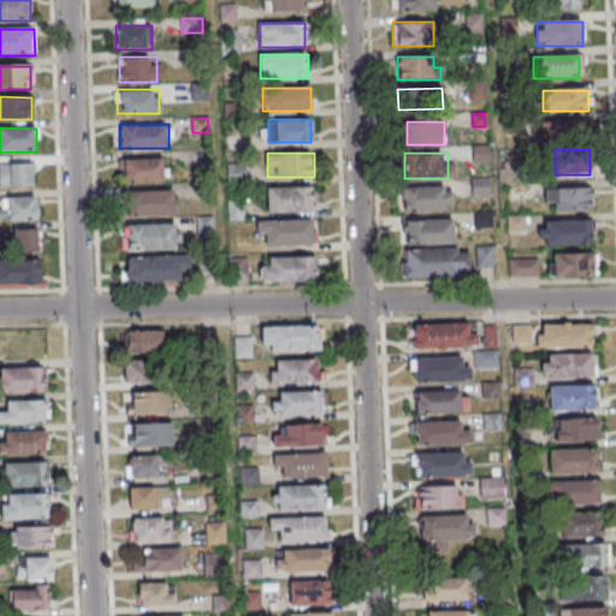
[(165,181),(165,158),(123,158),(123,181),(165,181)]
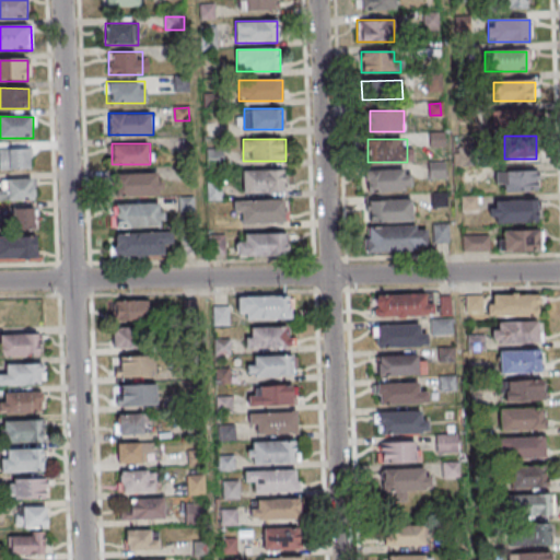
[(0,170),(30,171),(30,151),(0,150),(0,170)]
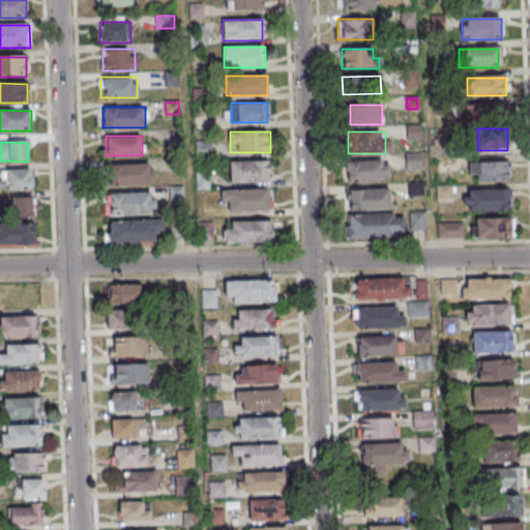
[(432,155),(444,155),(444,142),(432,142),(432,155)]
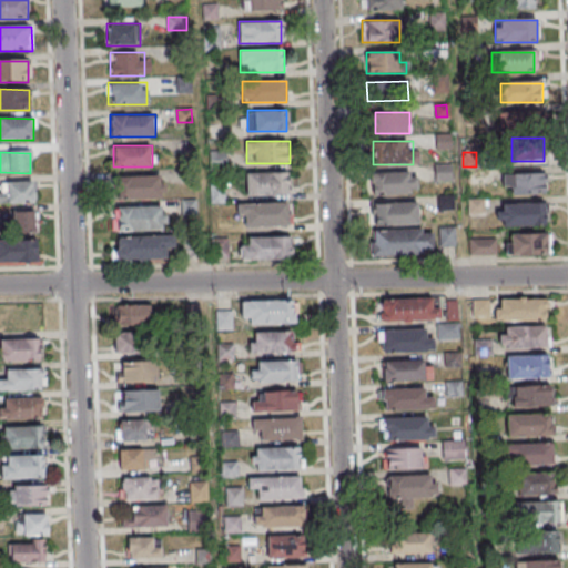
[(450,181),(450,164),(435,164),(435,181),(450,181)]
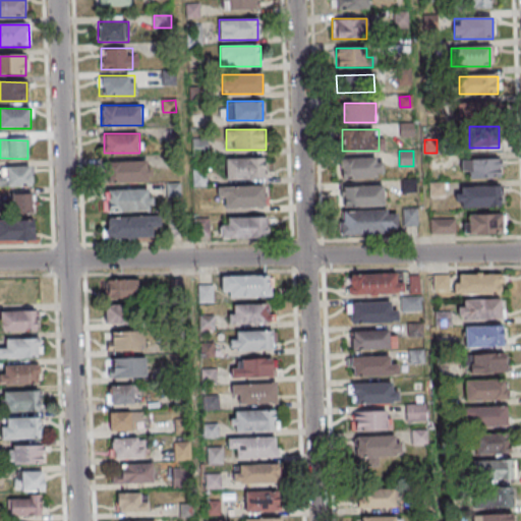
[(341,157),(341,177),(383,177),(383,157),(341,157)]
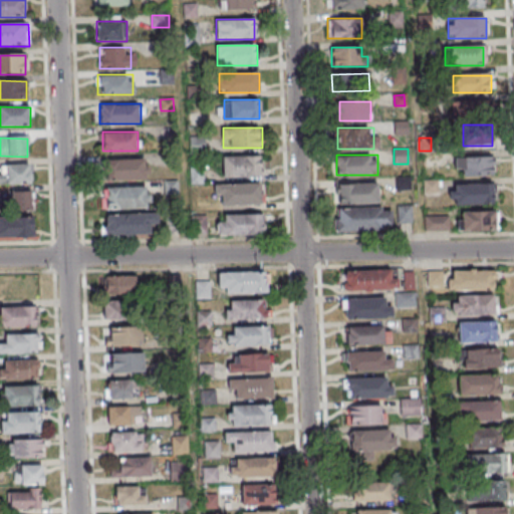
[(260,176),(260,156),(223,156),(223,176),(260,176)]
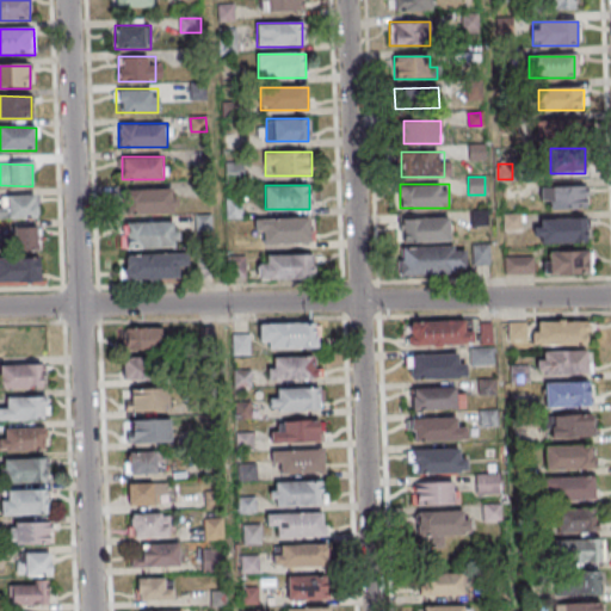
[(586,186),(542,186),(542,208),(586,208),(586,186)]
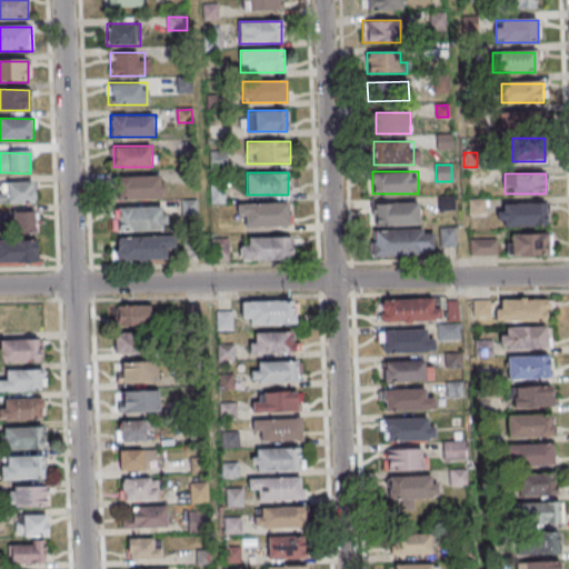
[(163,199),(163,176),(117,176),(117,199),(163,199)]
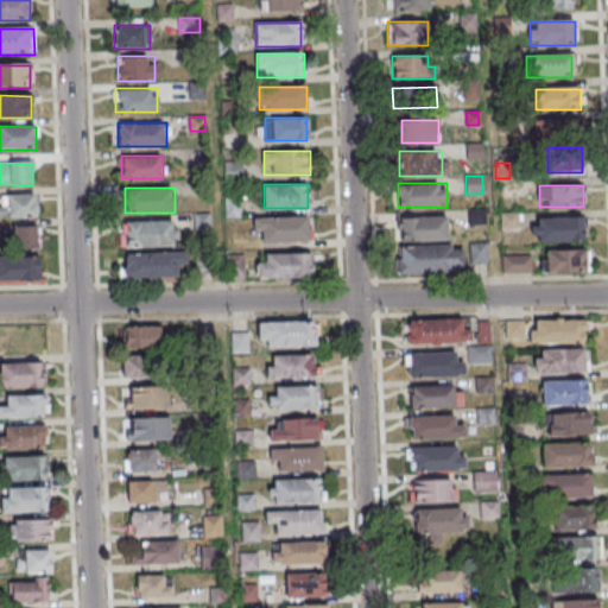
[(6,221),(38,217),(35,194),(2,197),(6,221)]
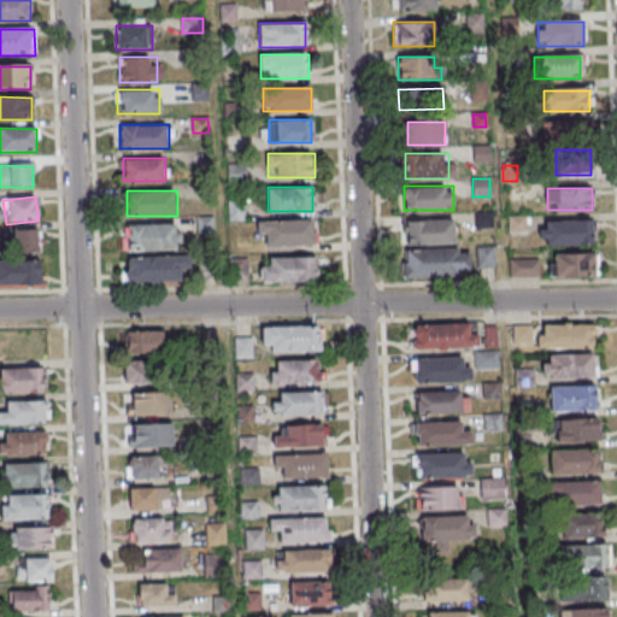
[(198,217),(198,234),(212,234),(212,217),(198,217)]
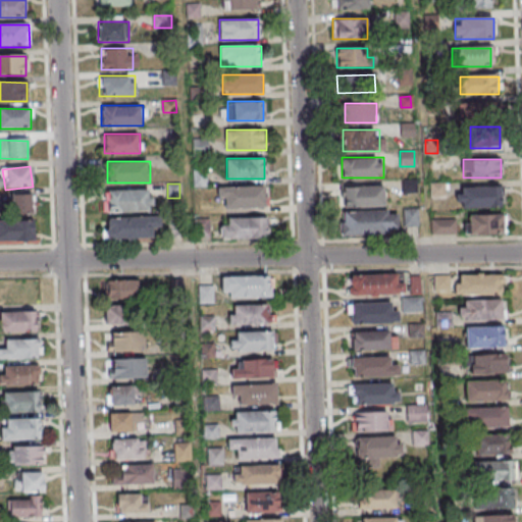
[(224,200),(225,209),(267,207),(266,186),(218,188),(218,200),(224,200)]
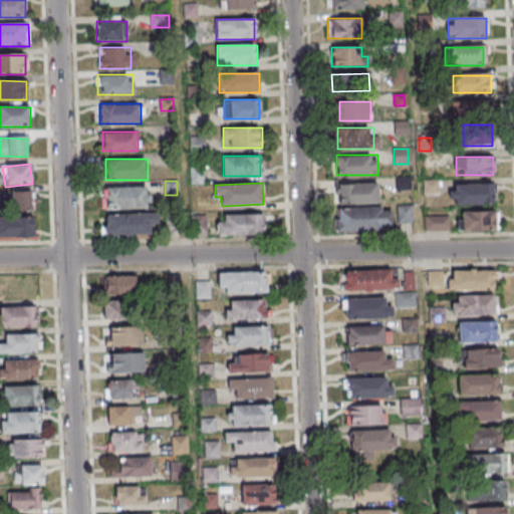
[(377,203),(377,183),(336,183),(336,203),(377,203)]
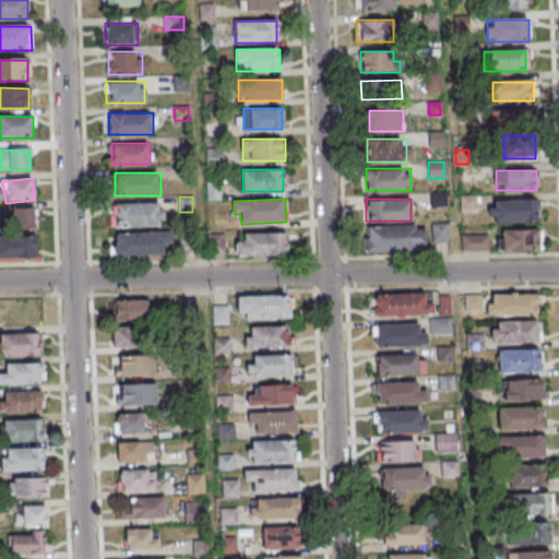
[(536,222),(536,200),(491,200),(491,222),(536,222)]
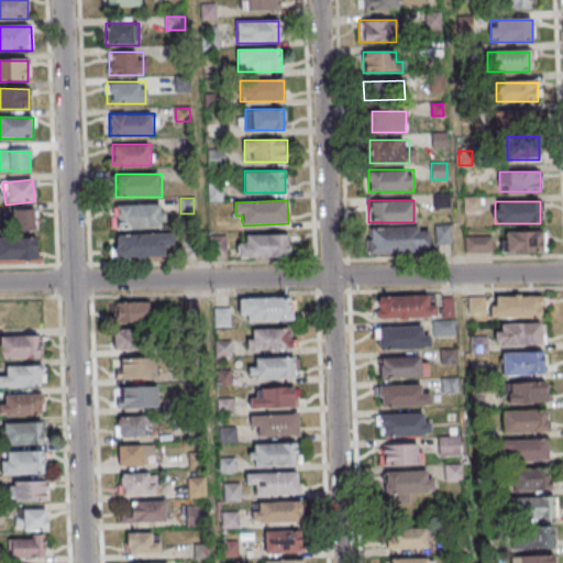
[(113,229),(163,229),(163,205),(112,206),(113,229)]
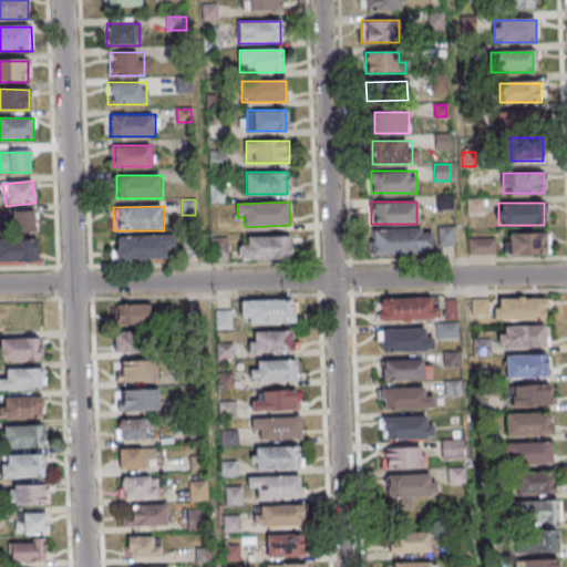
[(439,246),(454,246),(454,226),(439,226),(439,246)]
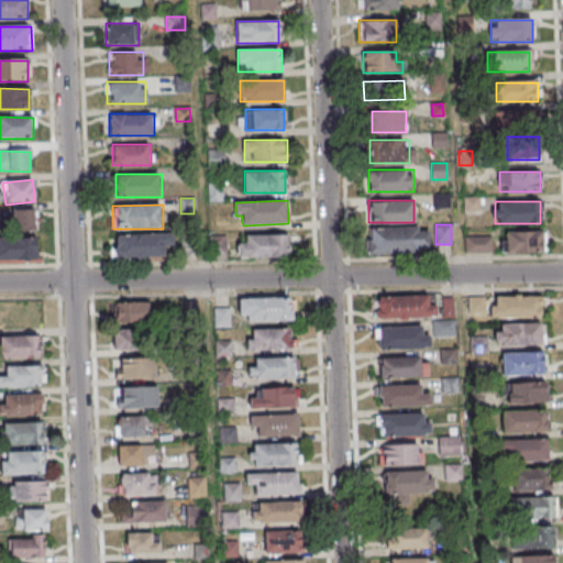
[(429,228),(370,227),(370,252),(429,253),(429,228)]
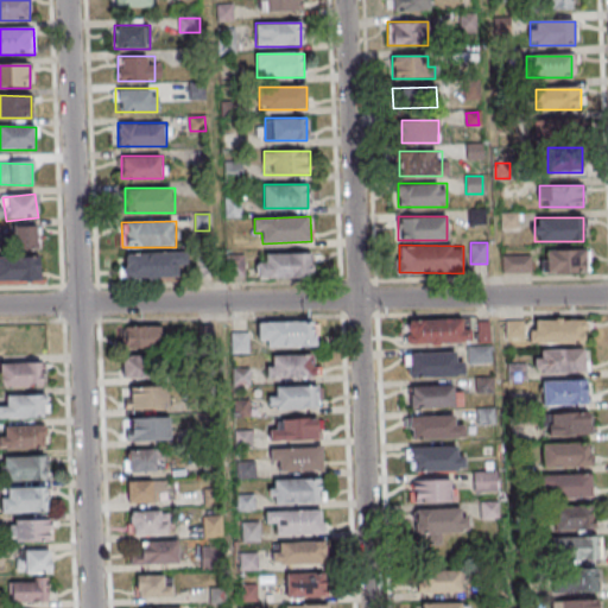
[(589,272),(589,249),(542,249),(542,272),(589,272)]
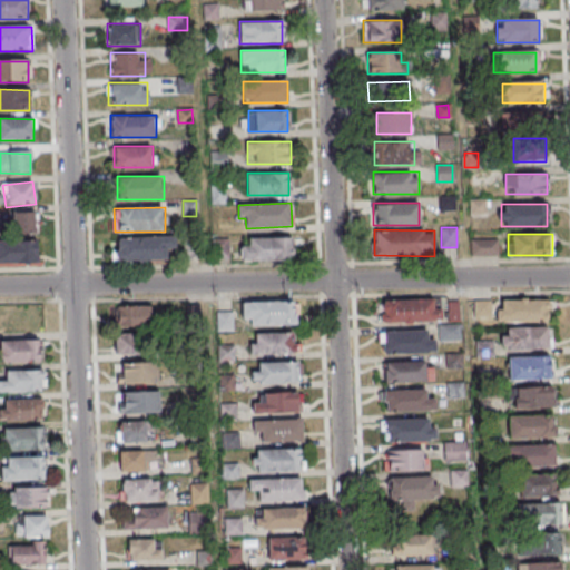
[(292,259),(292,237),(242,237),(242,259),(292,259)]
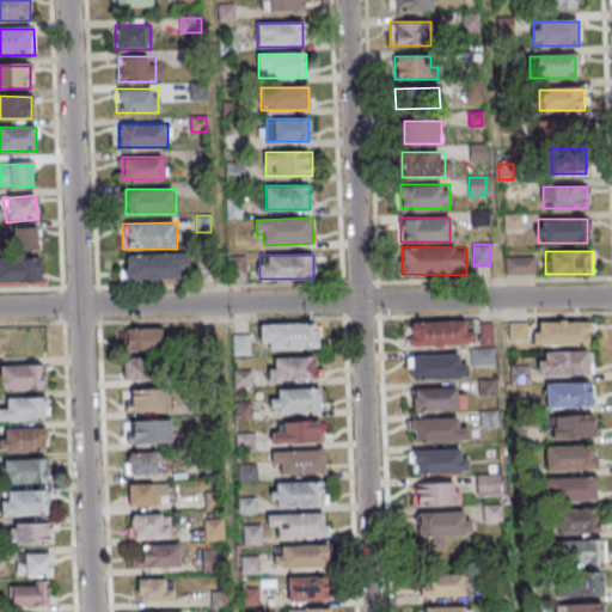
[(178,269),(187,269),(187,257),(126,257),(126,281),(178,281),(178,269)]
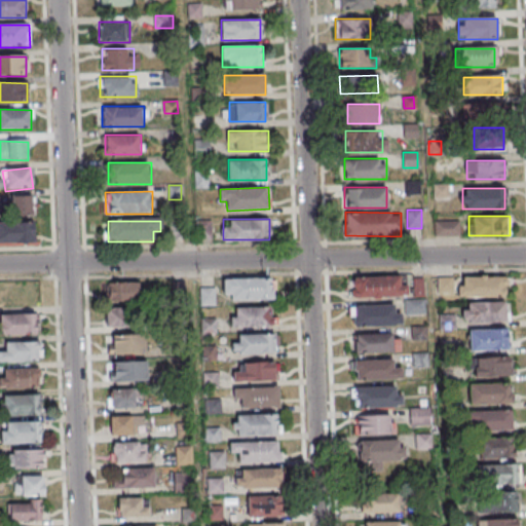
[(459,235),(459,221),(435,221),(435,235),(459,235)]
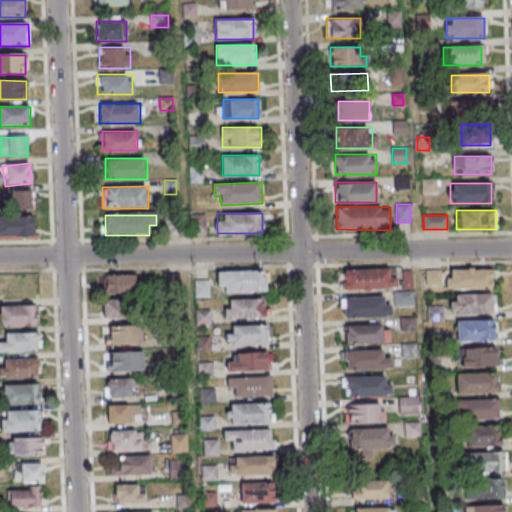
[(0,217),(0,236),(33,235),(32,217),(0,217)]
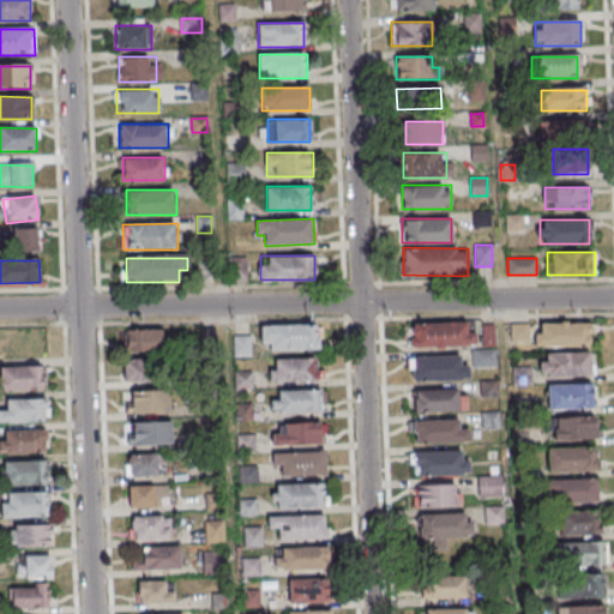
[(245,276),(245,260),(233,260),(233,276),(245,276)]
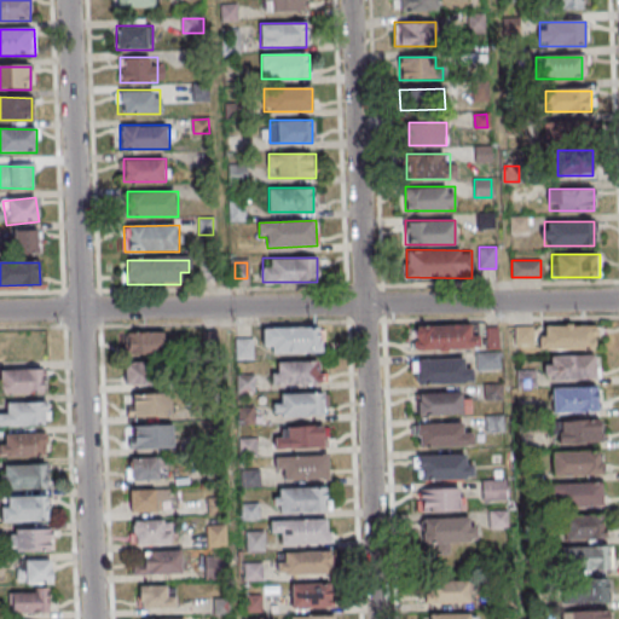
[(213,272),(201,273),(201,282),(213,282),(213,272)]
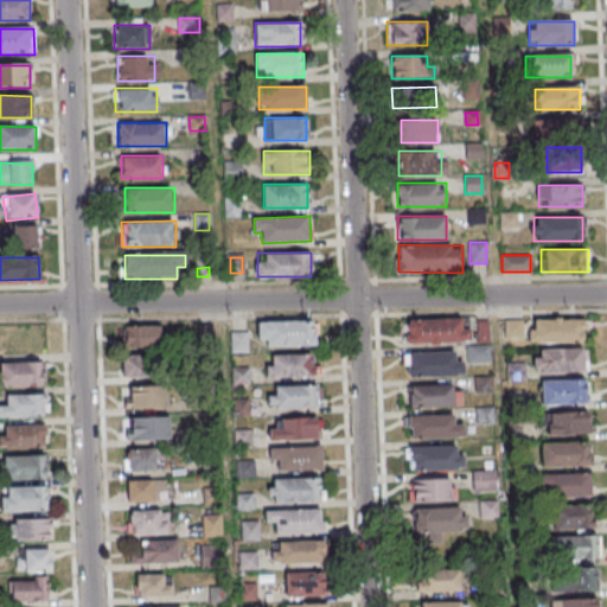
[(414,319),(460,318),(460,343),(415,344),(414,319)]
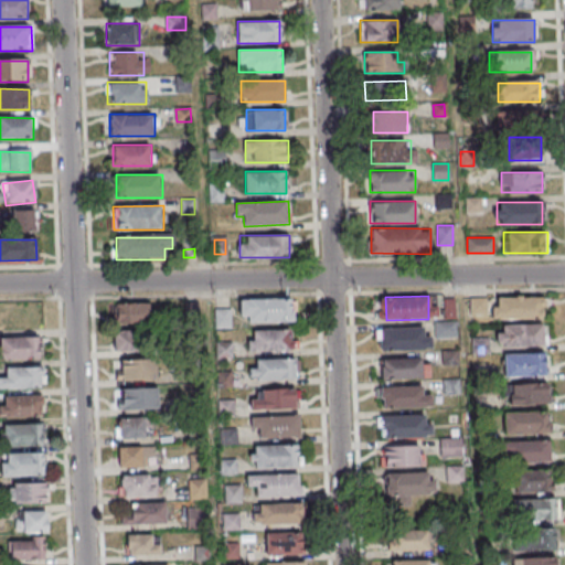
[(470,297),(486,297),(487,312),(470,312),(470,297)]
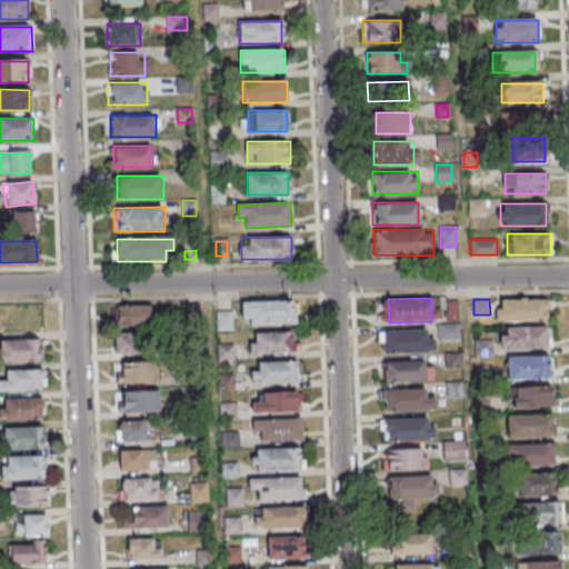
[(546,299),(497,299),(497,320),(546,320),(546,299)]
